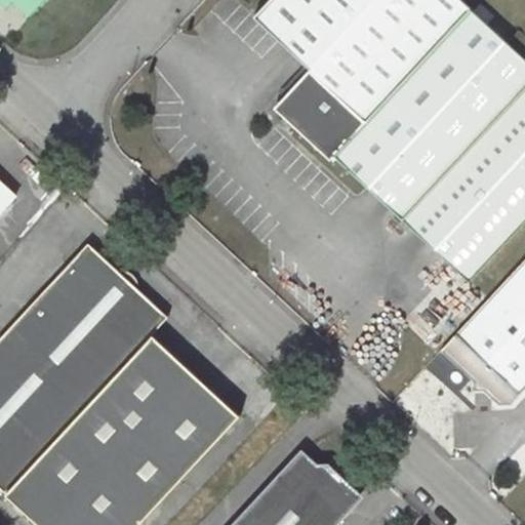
[(0,0),(0,4),(5,9),(13,1),(29,16),(43,0),(0,0)]
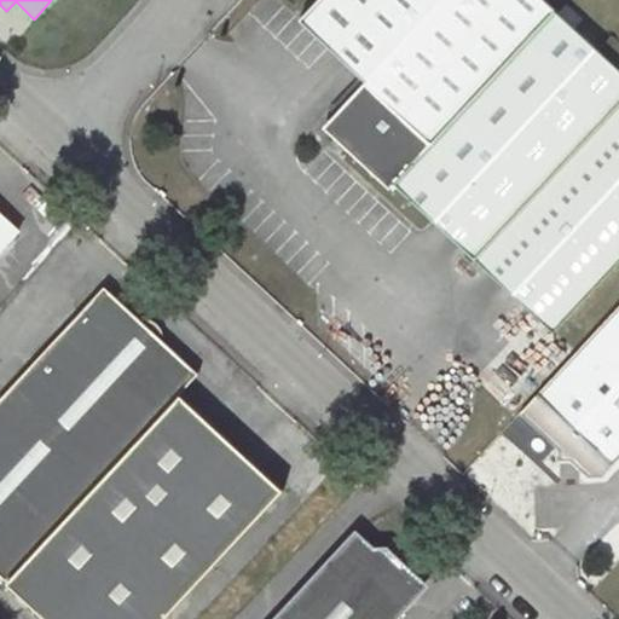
[(335,138),(389,189),(394,184),(554,333),(618,261),(618,68),(572,25),(557,12),(544,0),(318,0),(300,21),(365,82),(333,116),(335,138)]
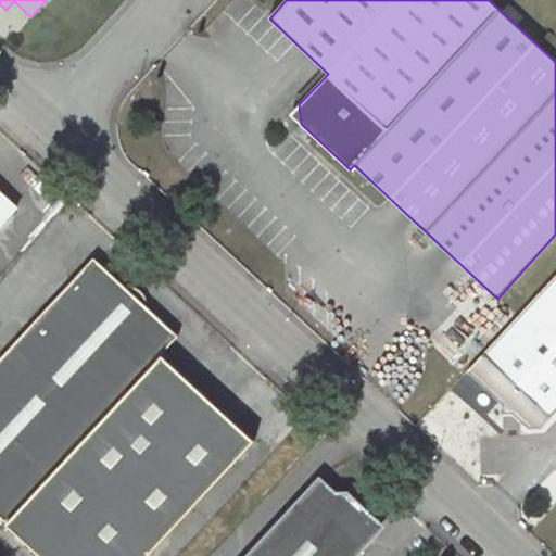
[(520,16),(507,4),(501,11),(514,23),(520,16)]
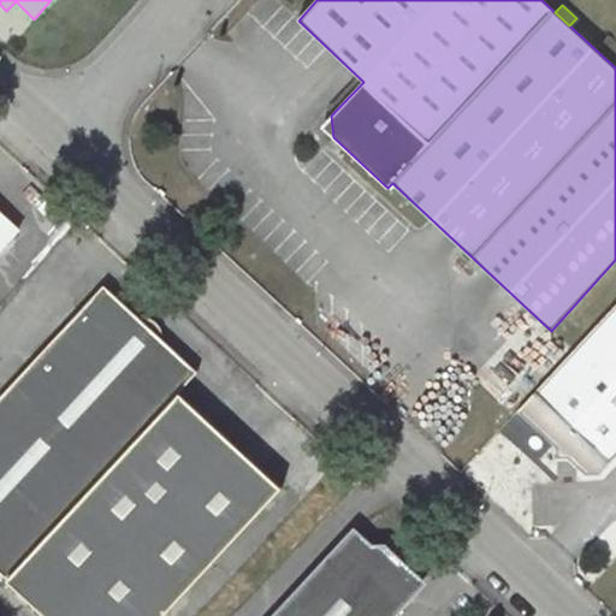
[(333,137),(331,116),(321,126),(333,137)]
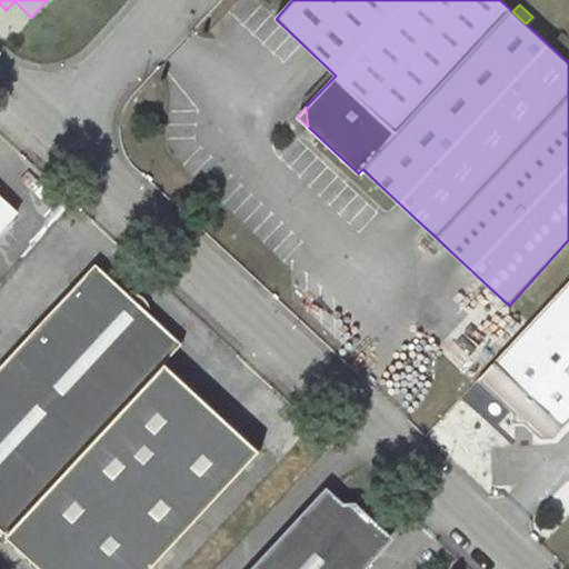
[(0,230),(17,212),(0,196),(0,230)]
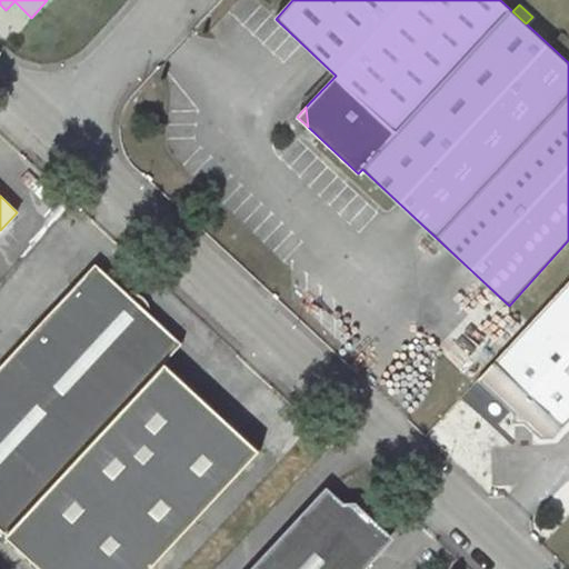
[(183,343),(96,262),(6,360),(0,366),(0,528),(7,535),(166,362),(183,343)]
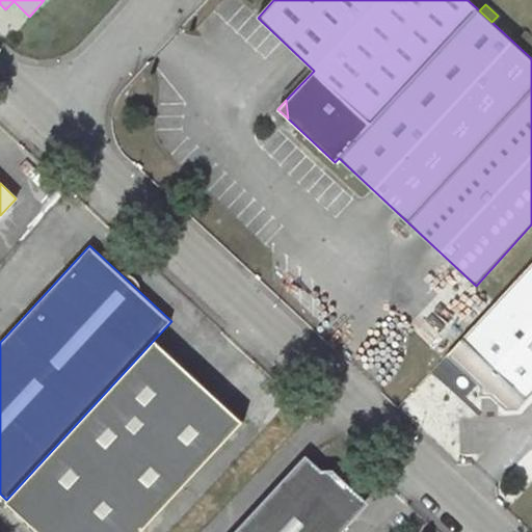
[(531,394),(531,263),(446,355),(481,388),(480,396),(490,396),(498,403),(505,410),(517,410),(527,399),(531,394)]
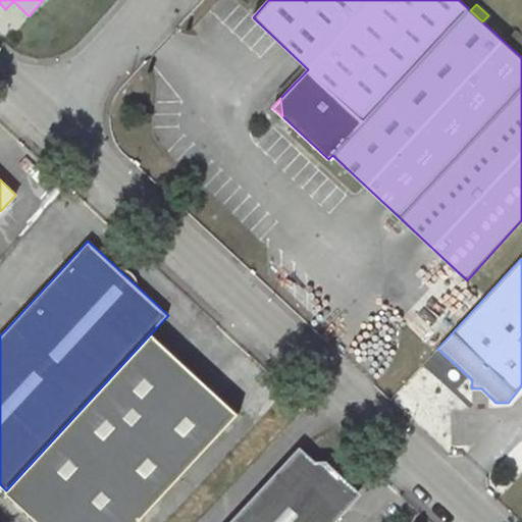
[(138,521),(240,413),(152,332),(6,490),(39,521),(138,521)]
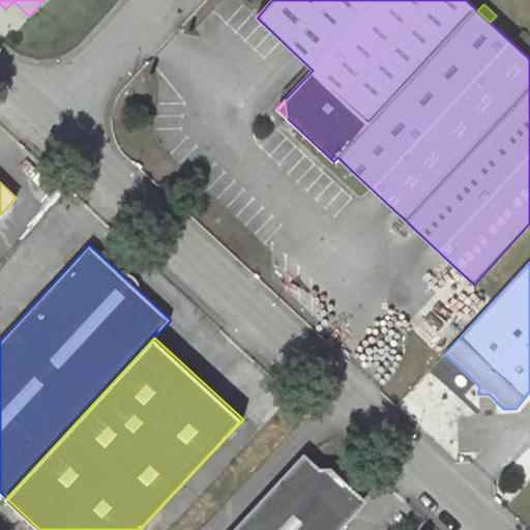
[(489,394),(478,394),(479,403),(496,402),(489,394)]
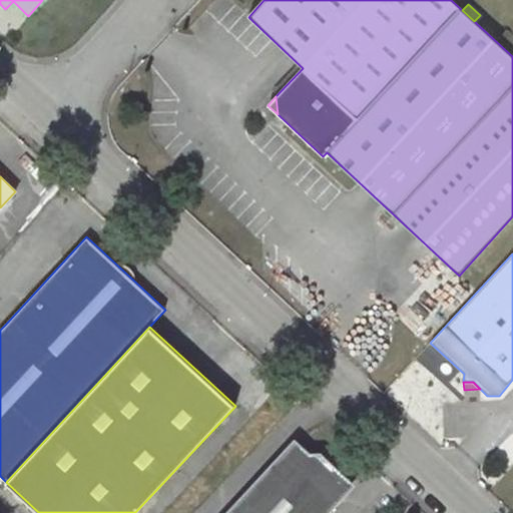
[(330,512),(342,501),(341,470),(322,452),(311,453),(296,438),(224,512),(330,512)]
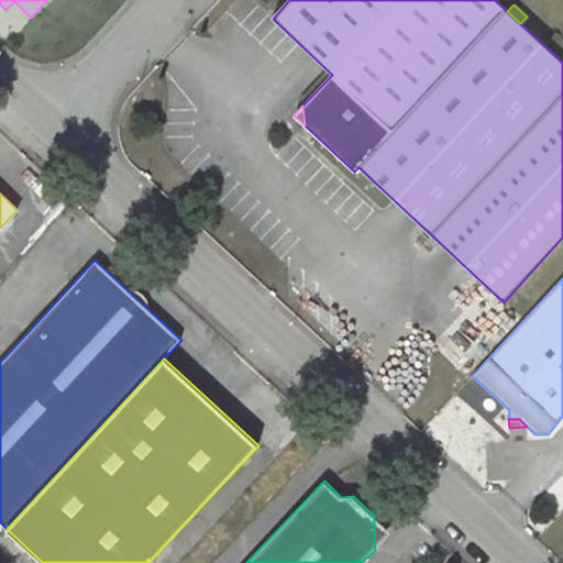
[(384,526),(374,516),(375,550),(385,539),(384,526)]
